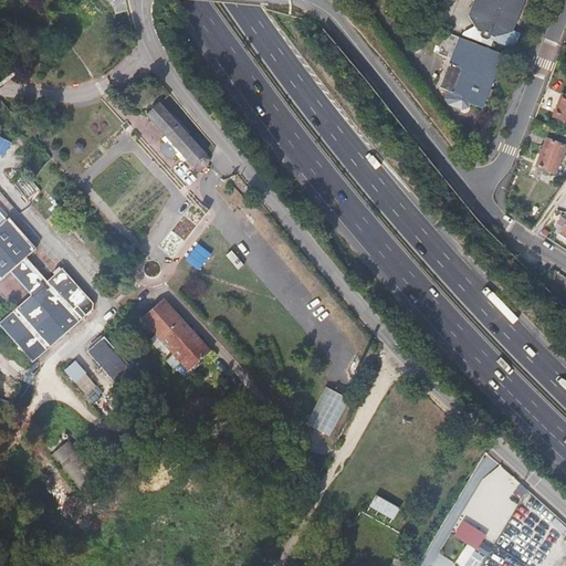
[(115,14),(128,11),(125,0),(106,0),(114,8),(115,14)]
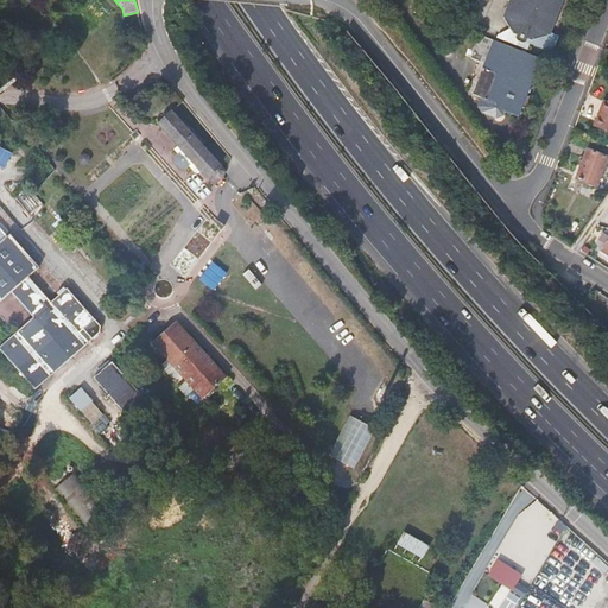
[(501,0),(500,5),(511,26),(514,29),(513,33),(514,36),(521,38),(525,36),(526,32),(530,33),(549,24),(550,21),(557,0),(501,0)]
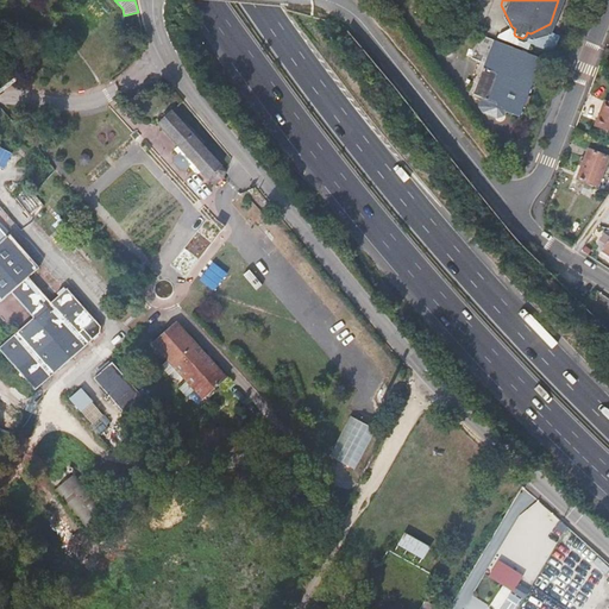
[(559,25),(551,22),(550,24),(531,33),(527,32),(526,36),(551,45),(559,25)]
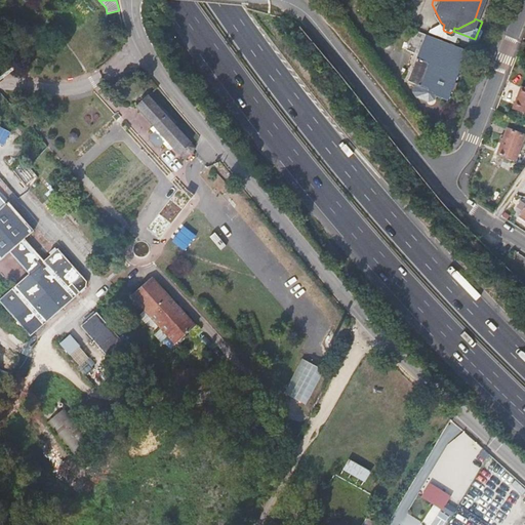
[(423,30),(416,50),(429,54),(436,34),(423,30)]
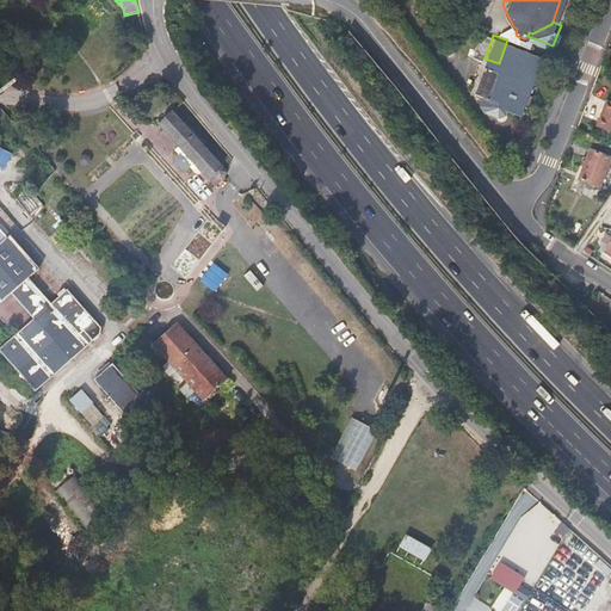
[(499,63),(485,59),(482,57),(471,87),(493,94),(492,99),(520,110),(542,51),(507,39),(499,63)]
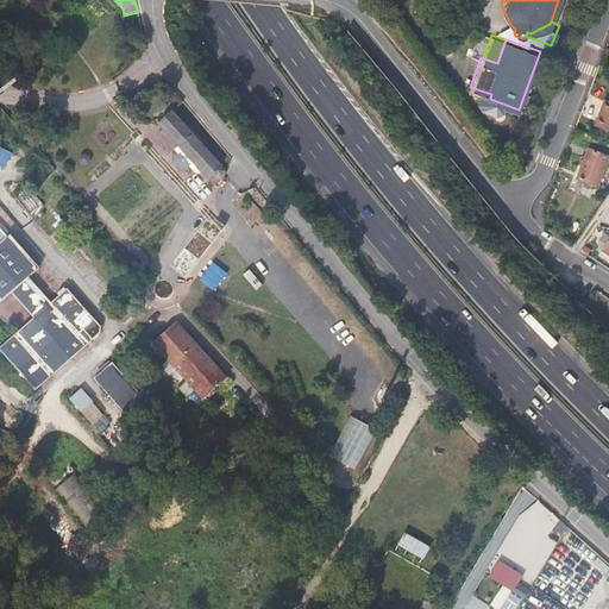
[(608,102),(604,101),(595,127),(608,132),(608,102)]
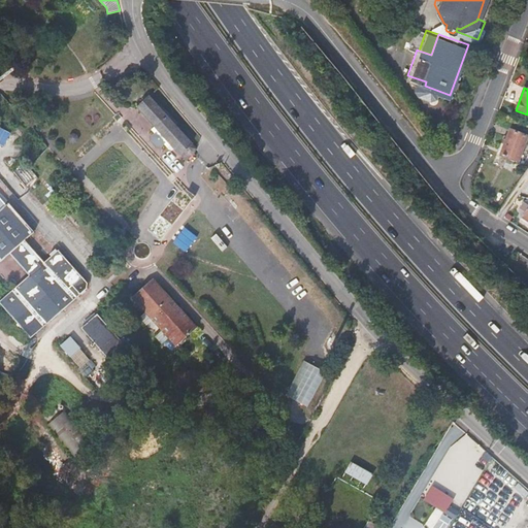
[(170,144),(186,162),(195,154),(197,149),(193,143),(150,95),(137,106),(154,126),(151,129),(154,132),(151,135),(151,140),(156,146),(161,146),(164,144),(167,147),(170,144)]
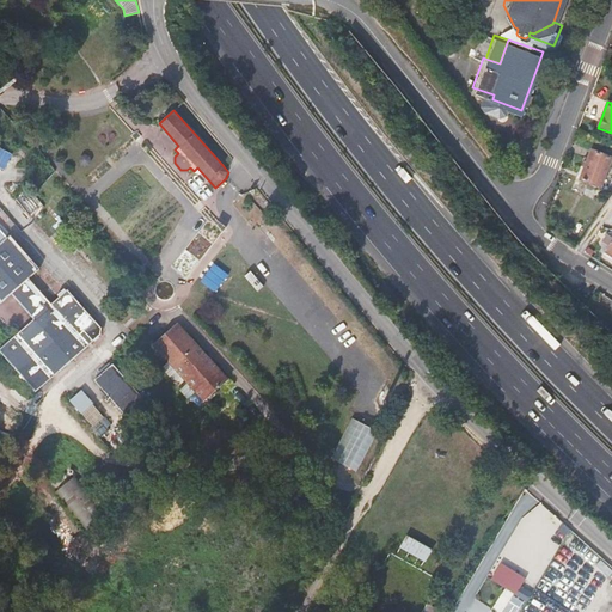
[(611,158),(591,151),(580,181),(599,188),(611,158)]
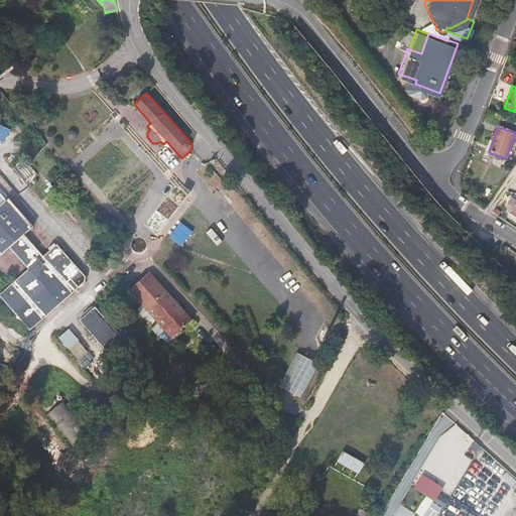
[(0,258),(9,250),(28,270),(0,294),(0,298),(27,331),(30,332),(85,282),(86,276),(56,246),(42,257),(25,238),(33,229),(9,201),(6,202),(0,195),(0,258)]
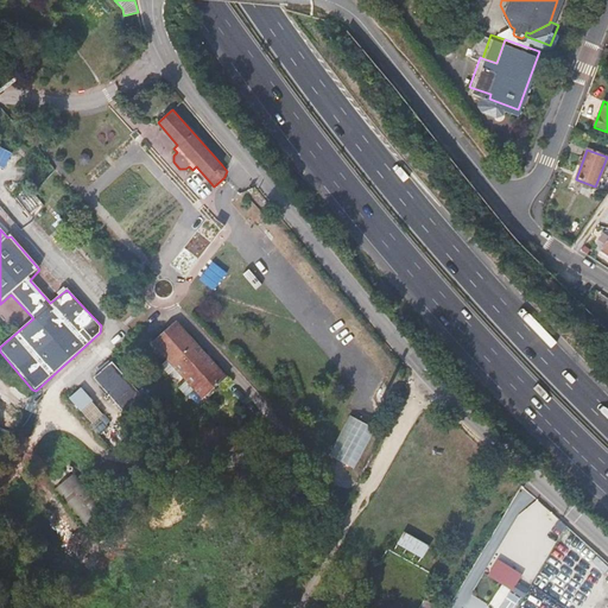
[(176,322),(147,348),(163,367),(171,360),(204,396),(226,377),(176,322)]
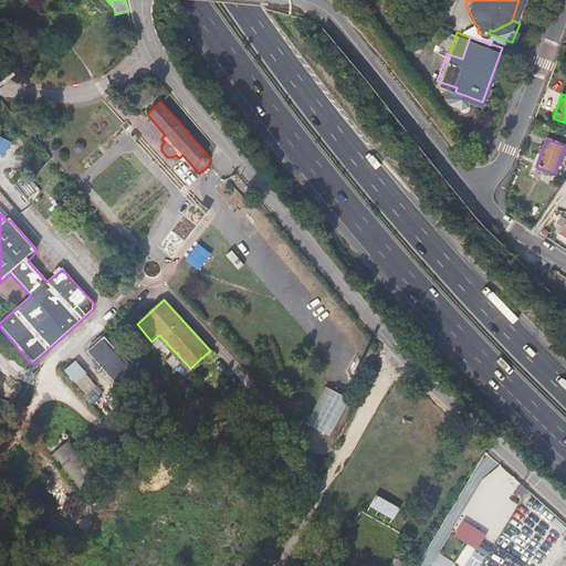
[(104,335),(86,350),(117,387),(135,373),(104,335)]
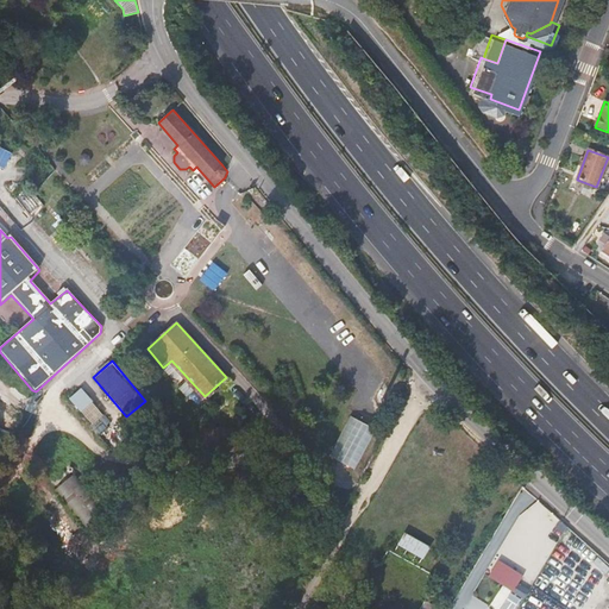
[(82,388),(70,399),(82,412),(94,401),(82,388)]
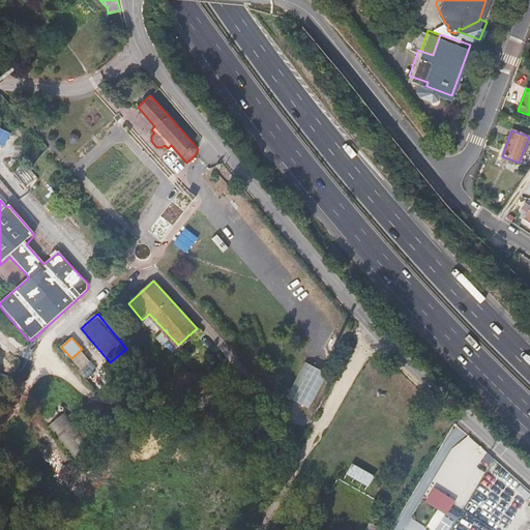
[(305,361),(288,396),(311,408),(328,373),(305,361)]
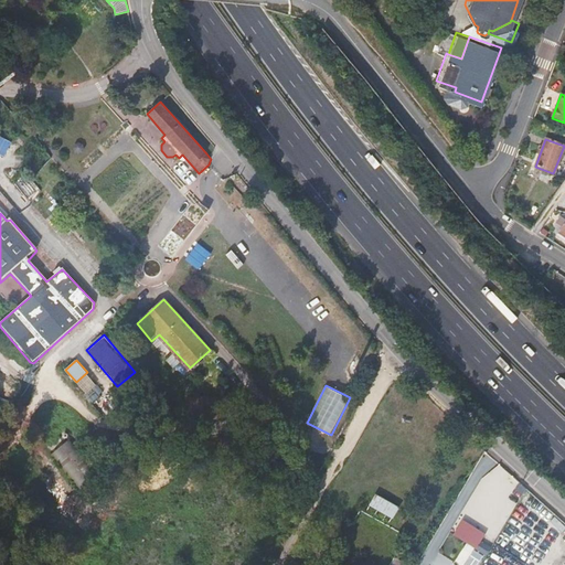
[(232,394),(188,396),(190,434),(234,430),(232,394)]
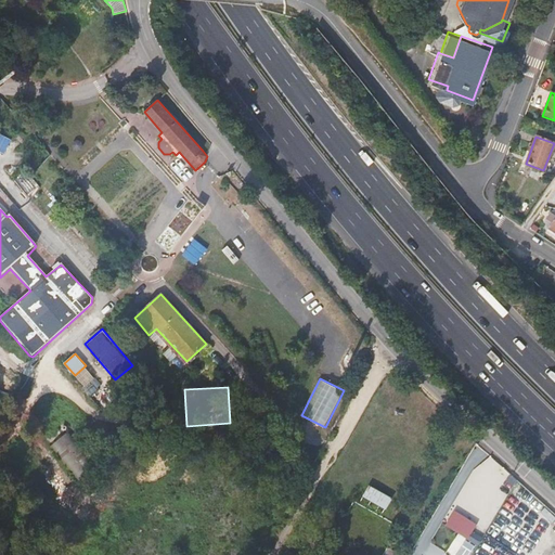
[(101,467),(69,430),(50,447),(80,485),(101,467)]
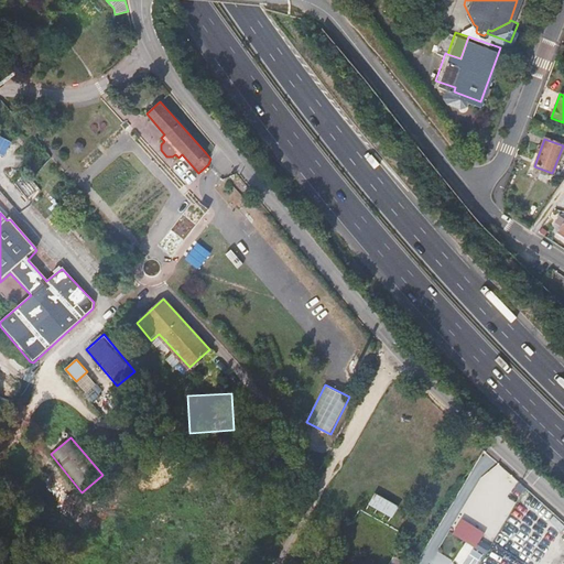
[(375,492),(369,506),(394,517),(400,505),(375,492)]
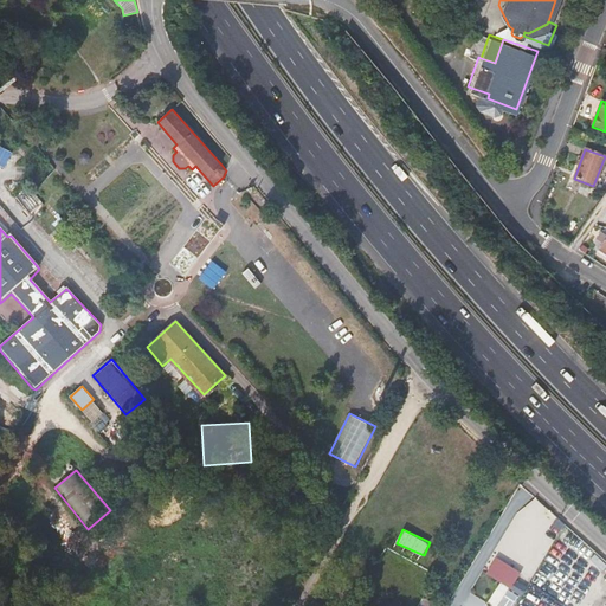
[(522,554),(530,560),(539,546),(532,541),(522,554)]
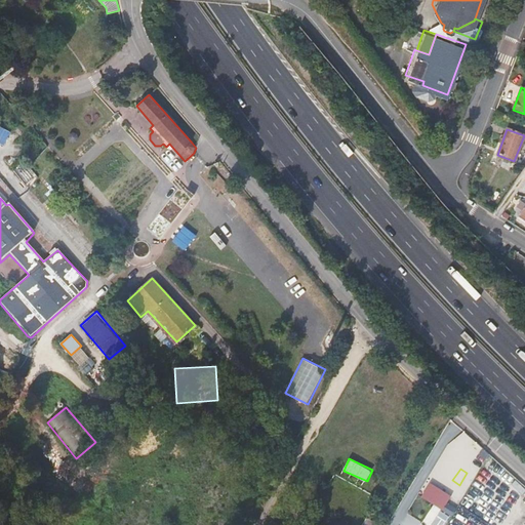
[(431,482),(422,496),(442,509),(436,519),(429,515),(423,523),(427,524),(443,524),(452,510),(447,506),(453,495),(431,482)]
